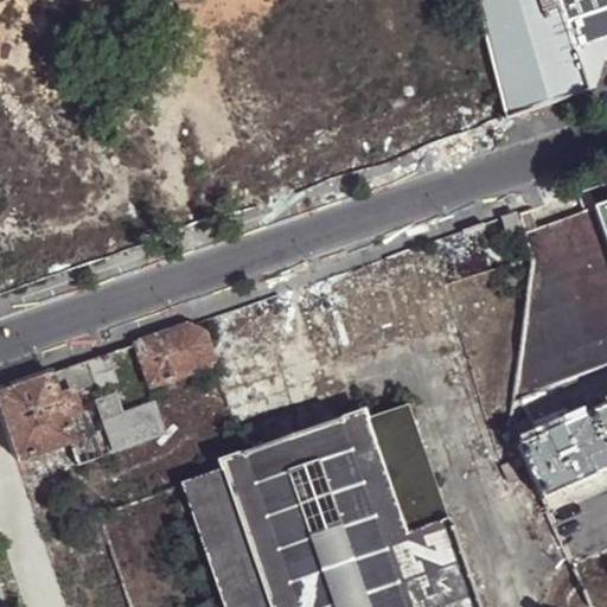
[(506,117),(508,116),(587,90),(572,45),(568,36),(555,0),(479,0),(477,1),(506,117)]
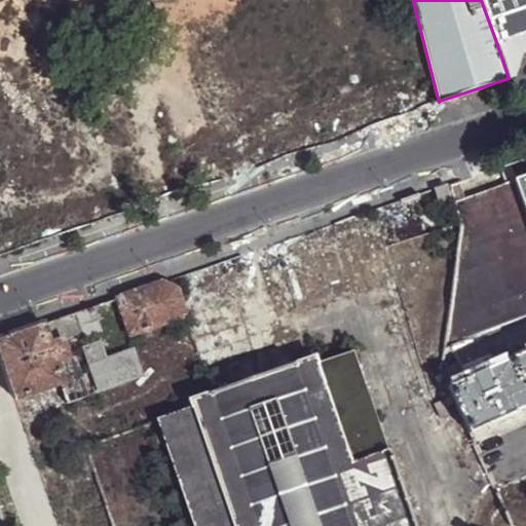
[(525,0),(481,0),(492,31),(525,17),(525,0)]
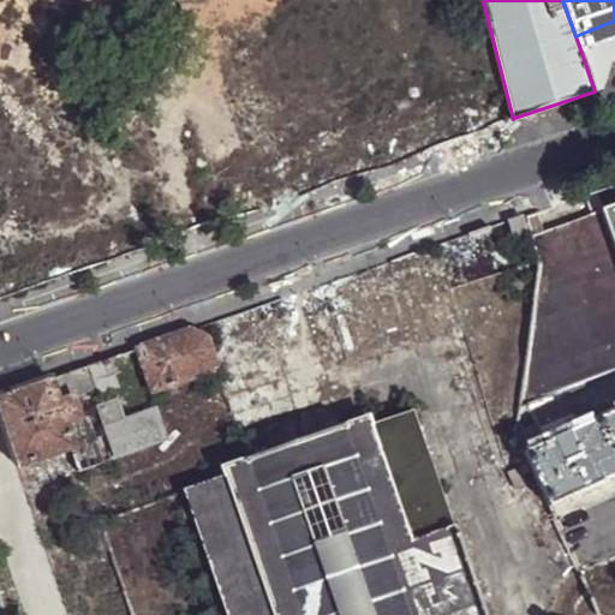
[(614,21),(575,36),(579,46),(614,33),(614,21)]
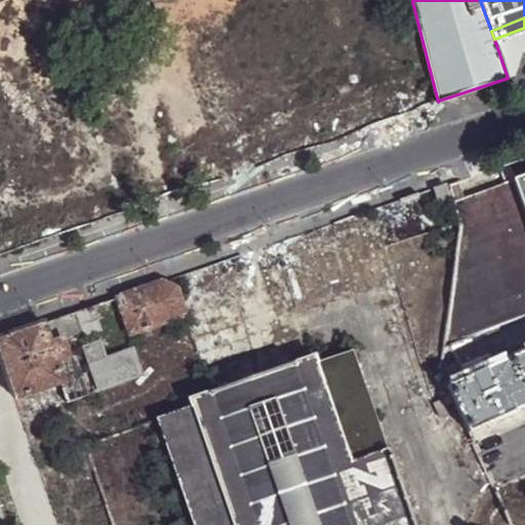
[(524,28),(494,39),(508,78),(516,76),(522,53),(524,51),(524,28)]
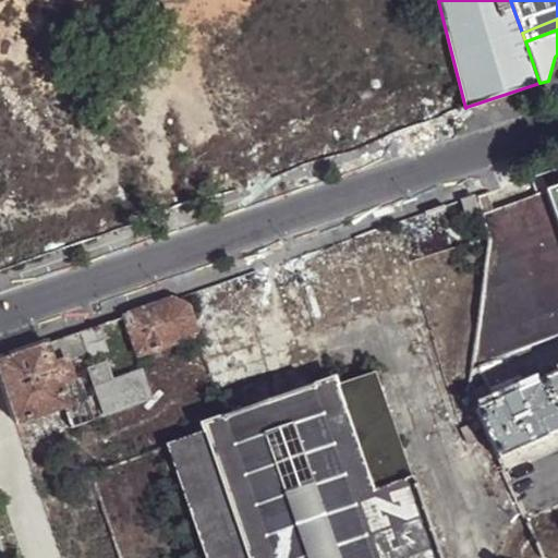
[(557,189),(482,217),(488,240),(487,252),(472,370),(478,367),(516,354),(520,352),(557,338),(557,189)]
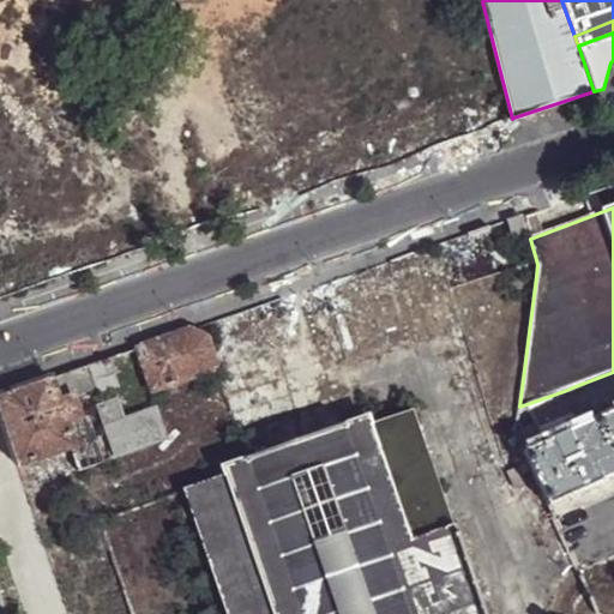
[(523,216),(507,221),(512,238),(528,233),(523,216)]
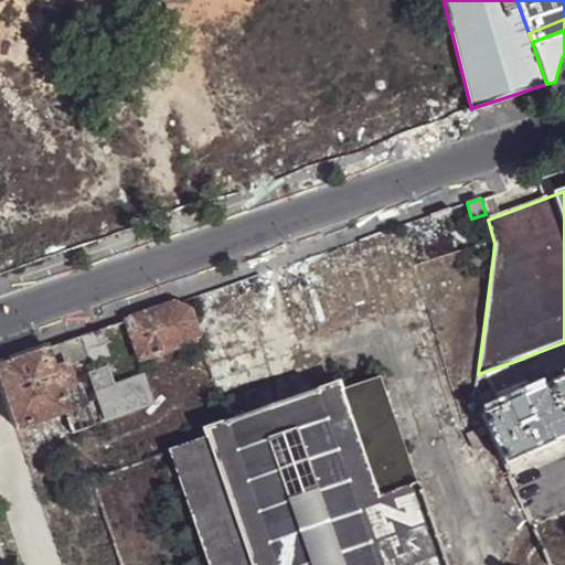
[(487,216),(462,224),(473,260),(493,255),(494,243),(488,220),(487,216)]
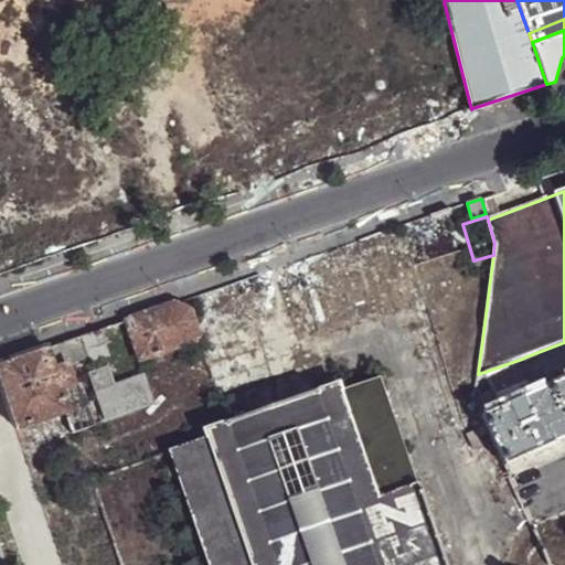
[(174,306),(127,321),(141,362),(201,342),(200,340),(192,315),(174,306)]
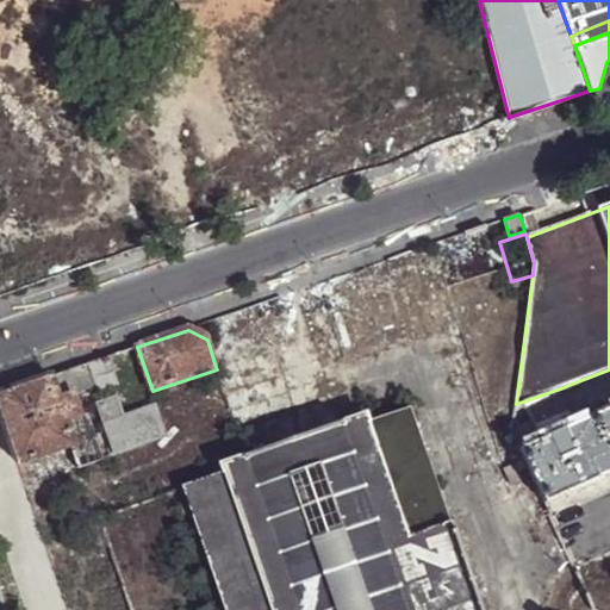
[(116,354),(0,394),(0,410),(19,465),(73,444),(80,467),(103,460),(81,394),(97,390),(99,393),(119,385),(116,373),(122,371),(116,354)]
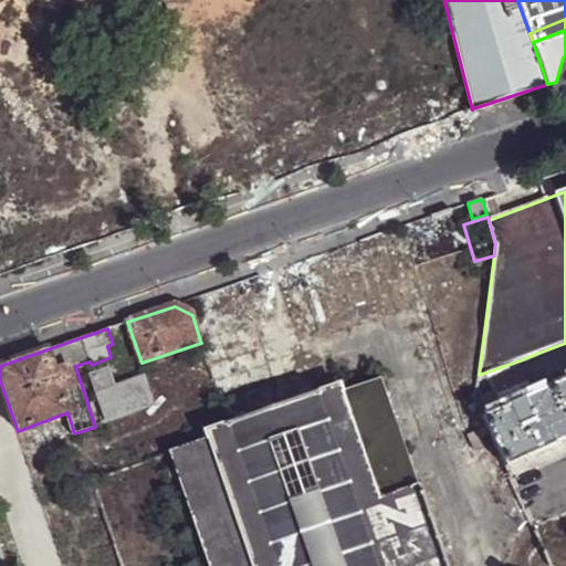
[(541,390),(527,357),(523,359),(485,373),(494,396),(528,381),(533,394),(541,390)]
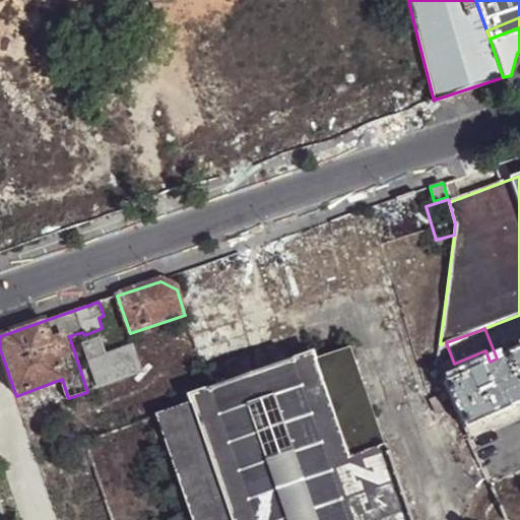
[(100,340),(83,345),(99,387),(141,372),(131,345),(106,353),(100,340)]
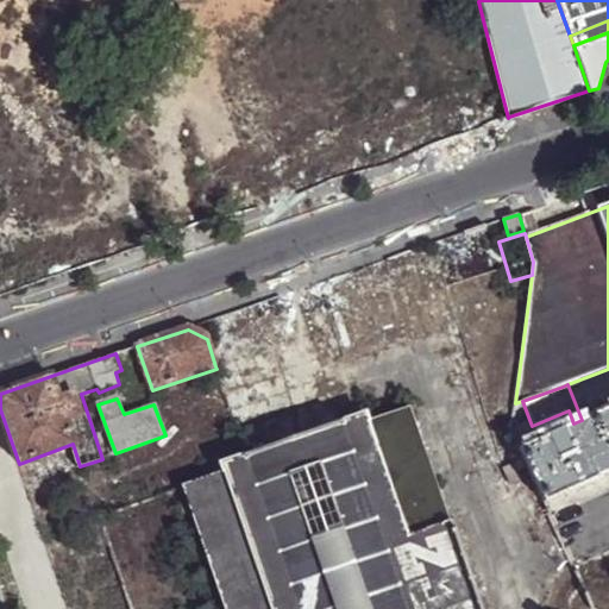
[(537,439),(521,446),(546,500),(548,498),(608,472),(608,407),(582,420),(573,424),(569,410),(532,426),(537,439)]
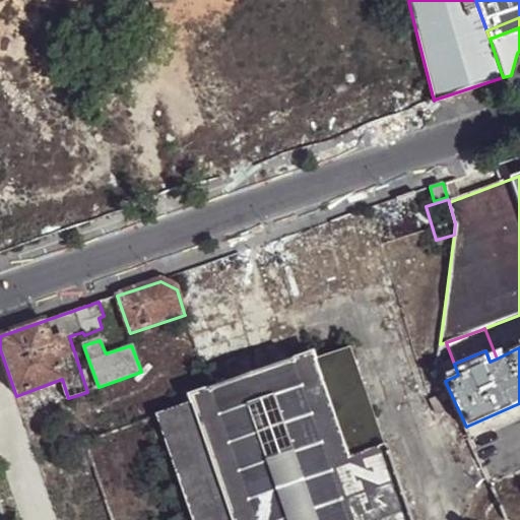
[(156,416),(192,519),(411,519),(389,455),(387,456),(384,446),(382,445),(349,350),(314,362),(311,356),(293,363),(290,361),(208,389),(208,391),(189,398),(191,404),(156,416)]
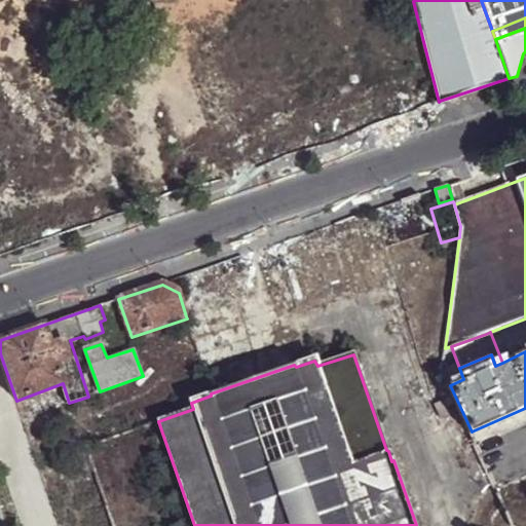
[(63,383),(16,401),(23,419),(69,403),(63,383)]
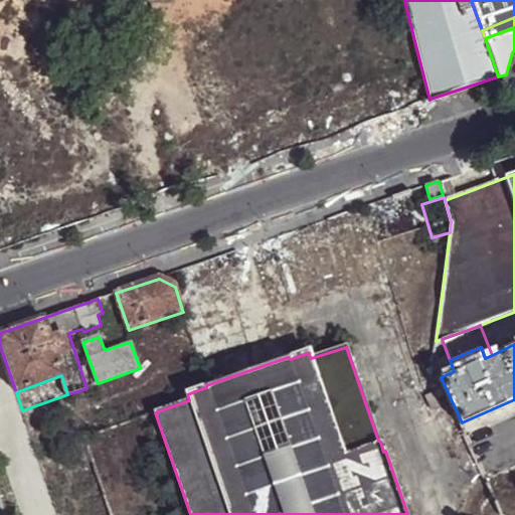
[(441,391),(426,398),(432,412),(441,407),(438,400),(444,397),(441,391)]
